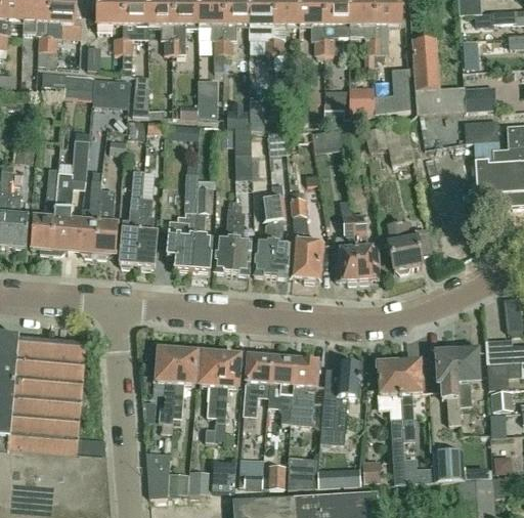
[(24,19),(25,0),(0,0),(0,48),(5,49),(6,34),(10,34),(11,19),(23,19),(24,19)]
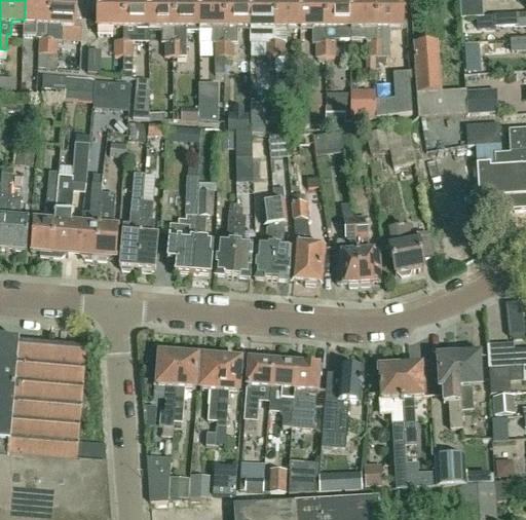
[(49,22),(50,0),(25,0),(24,20),(23,33),(36,34),(37,21),(49,22)]
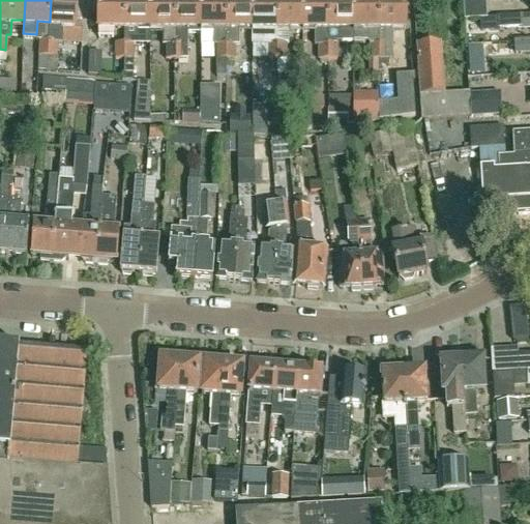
[(51,0),(50,22),(49,36),(48,52),(56,53),(57,37),(61,37),(62,22),(75,23),(77,0),(51,0)]
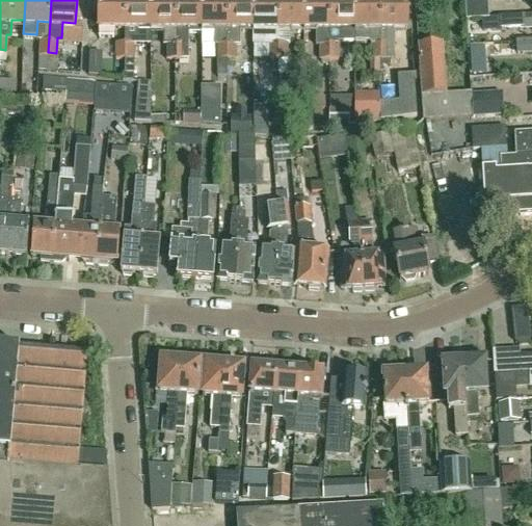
[(113,24),(124,24),(125,0),(99,0),(99,32),(113,32),(113,24)]
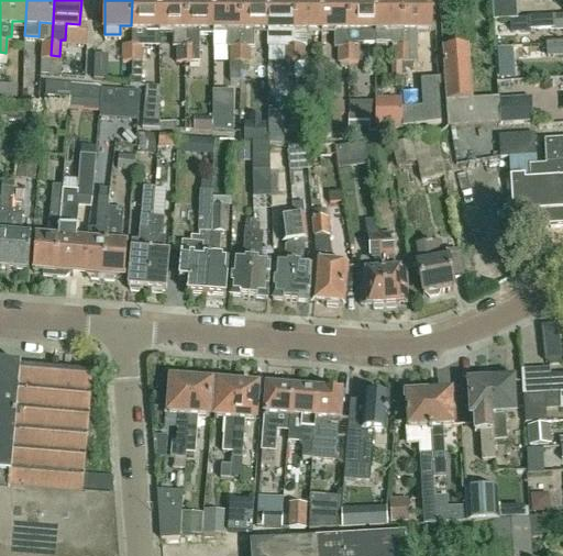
[(158,25),(158,0),(132,0),(131,25),(131,41),(131,57),(131,71),(142,71),(142,57),(142,42),(158,42),(158,25)]
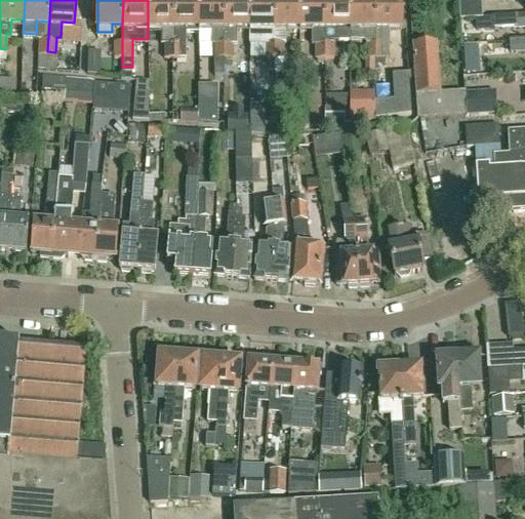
[(172,53),(172,24),(172,0),(148,0),(148,24),(161,24),(161,39),(163,39),(164,53),(172,53)]
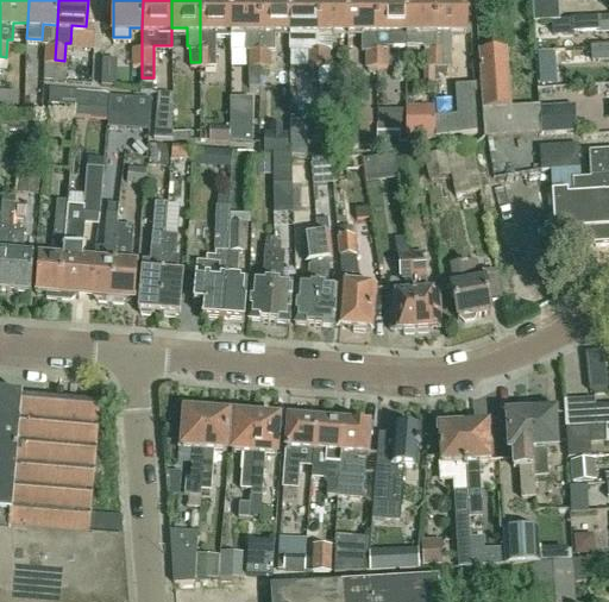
[(230,27),(231,0),(200,0),(200,27),(200,62),(218,62),(218,31),(230,31),(230,27)]
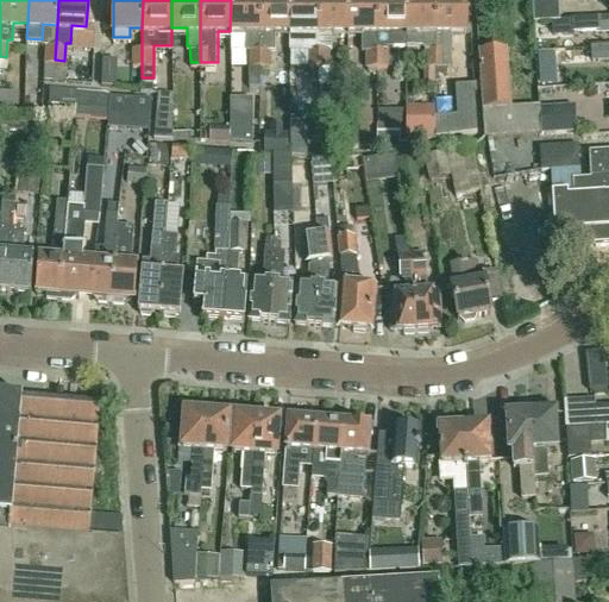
[(259,63),(259,27),(259,0),(231,0),(230,27),(246,27),(246,44),(249,44),(249,63),(249,82),(259,82),(259,63)]
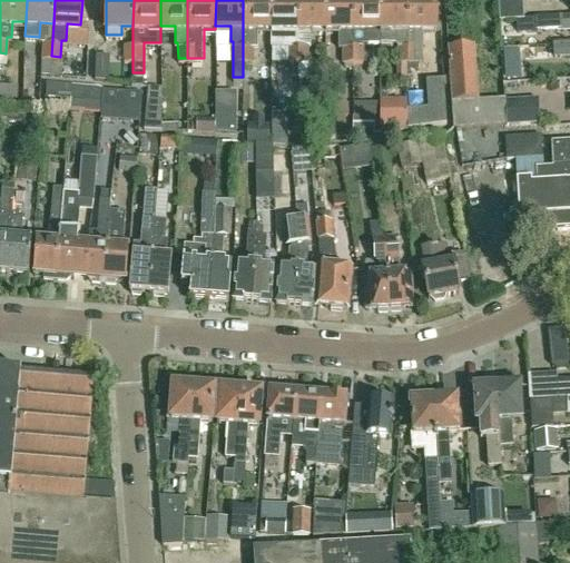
[(243,0),(243,26),(243,59),(253,59),(253,43),(256,42),(256,26),(269,26),(269,0),(243,0)]
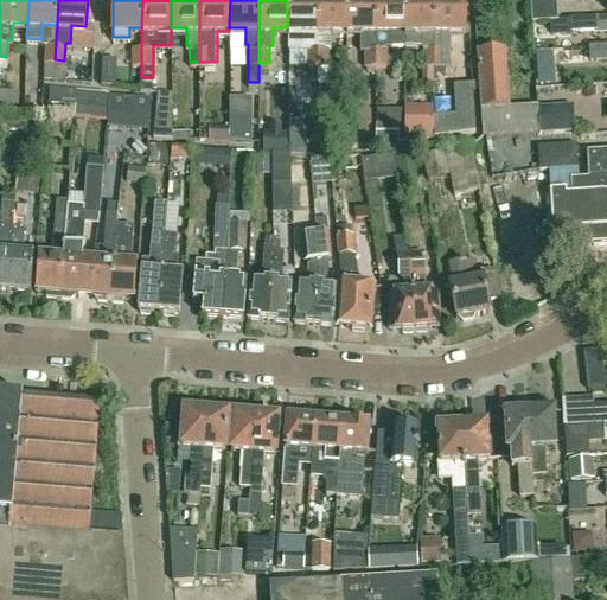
[(287,0),(287,27),(288,27),(288,45),(305,46),(305,63),(307,63),(307,77),(317,77),(317,27),(317,0),(287,0)]
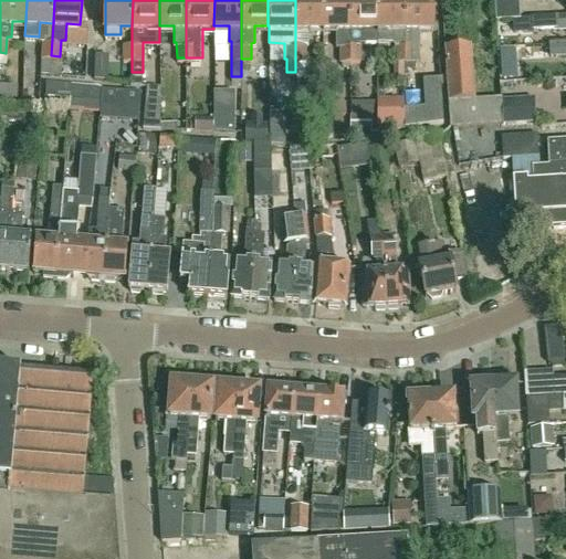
[(308,25),(323,25),(323,0),(295,0),(295,25),(295,72),(304,72),(304,59),(305,59),(305,42),(308,42),(308,25)]
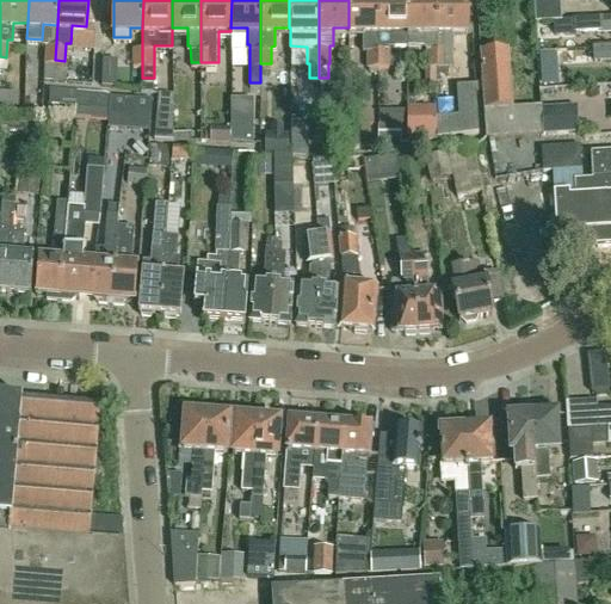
[(366,63),(377,63),(377,28),(377,0),(349,0),(349,28),(362,28),(362,48),(366,48),(366,63)]
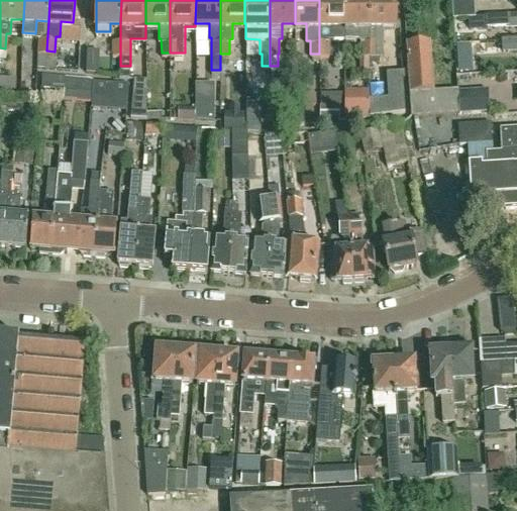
[(328,35),(344,35),(344,0),(319,0),(319,23),(319,54),(329,54),(329,38),(328,38),(328,35)]
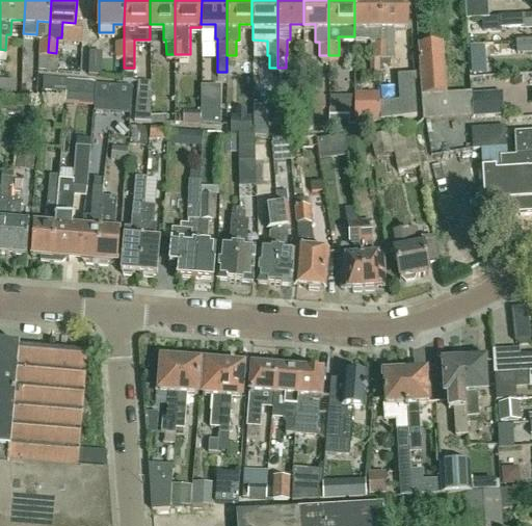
[(370,54),(379,55),(380,0),(354,0),(354,36),(354,37),(368,37),(370,40),(370,54)]
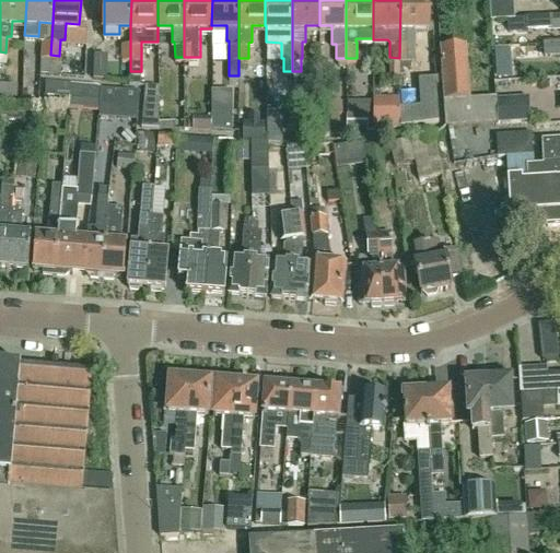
[(400,0),(399,58),(416,58),(416,25),(428,25),(428,0),(400,0)]
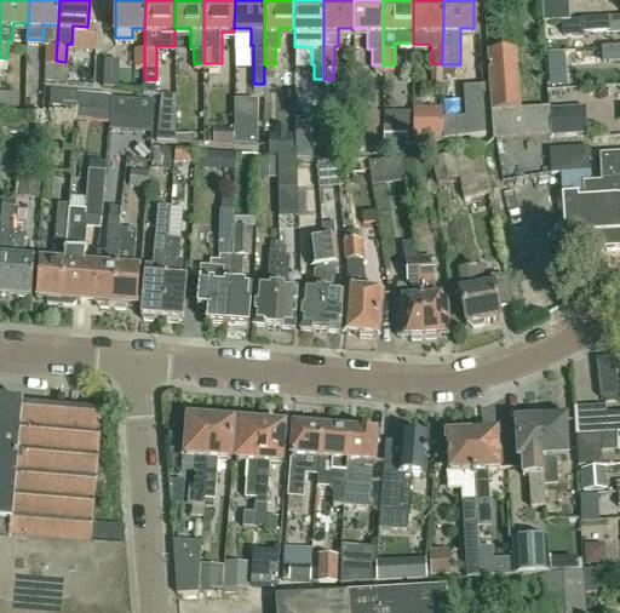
[(541,0),(543,17),(569,16),(568,0),(541,0)]
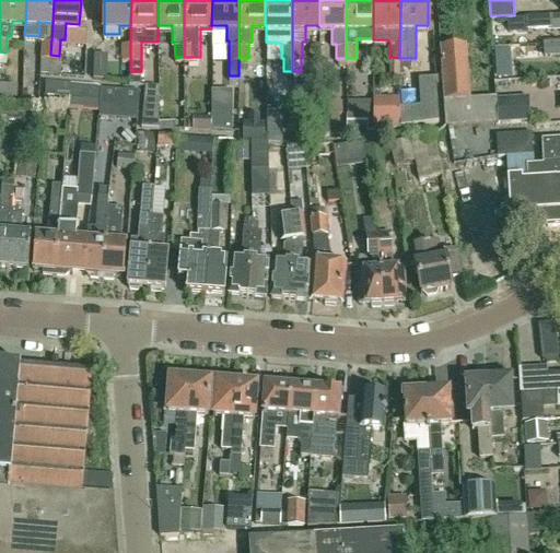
[(551,11),(527,12),(527,24),(535,24),(550,24),(551,24),(551,11)]
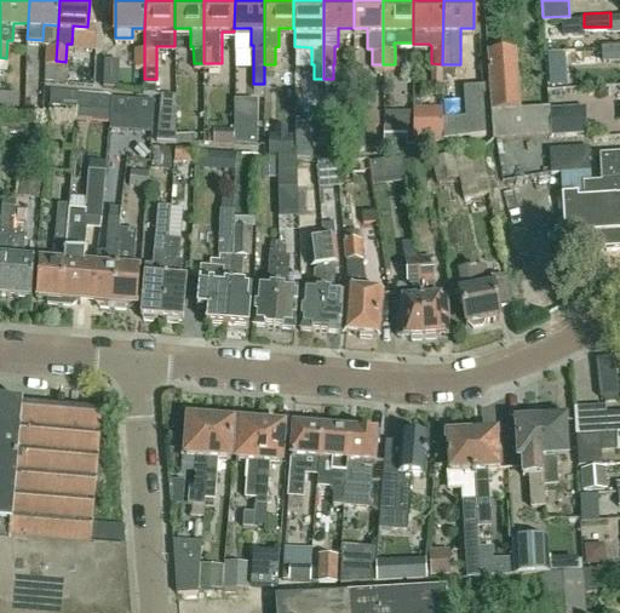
[(105,46),(105,28),(81,29),(81,46),(105,46)]
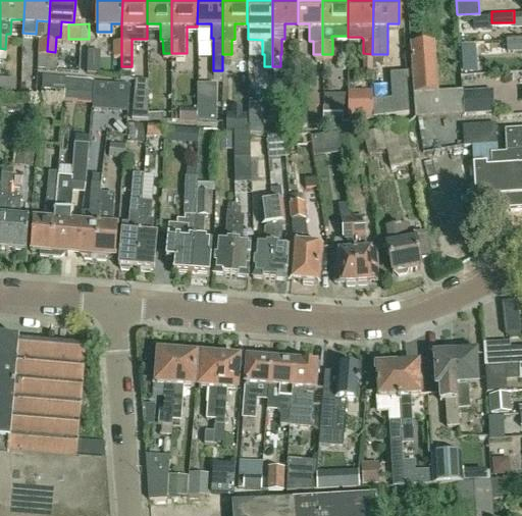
[(521,35),(506,36),(507,48),(521,47),(521,35)]
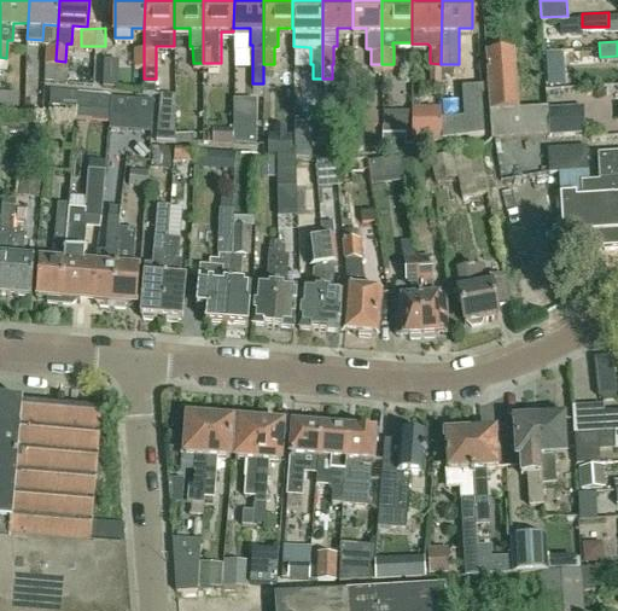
[(46,42),(45,59),(56,60),(57,42),(46,42)]
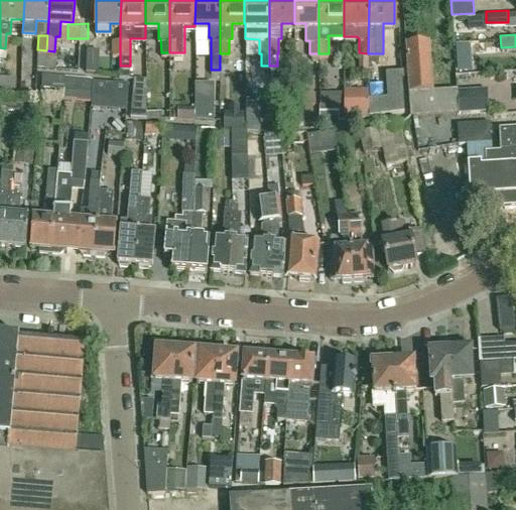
[(457,85),(432,86),(429,36),(405,38),(409,112),(458,108),(457,87),(457,85)]
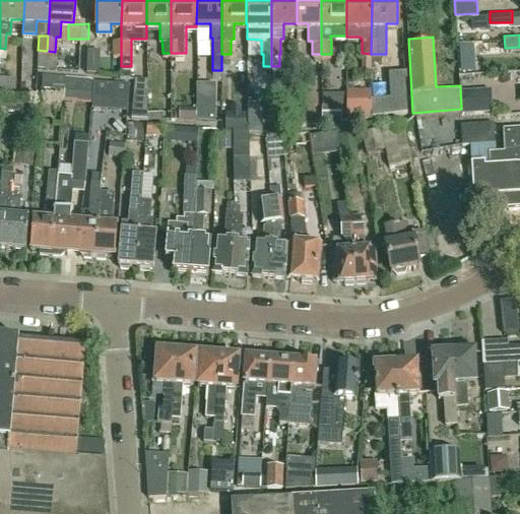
[(121,53),(121,38),(112,38),(112,53),(121,53)]
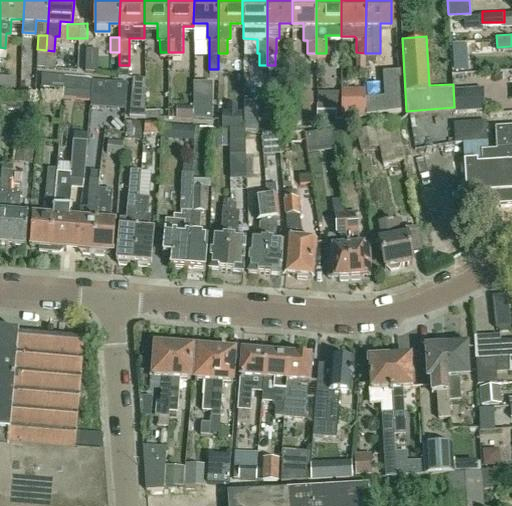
[(98,46),(86,46),(85,68),(97,68),(98,46)]
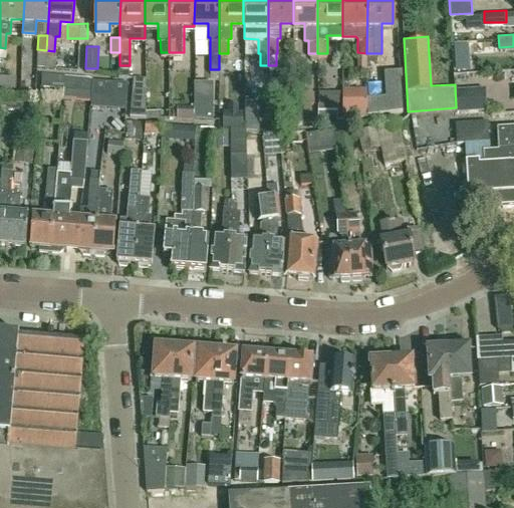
[(366,94),(366,98),(366,112),(403,107),(401,75),(403,75),(402,67),(383,68),(386,93),(382,93),(367,94),(366,94)]
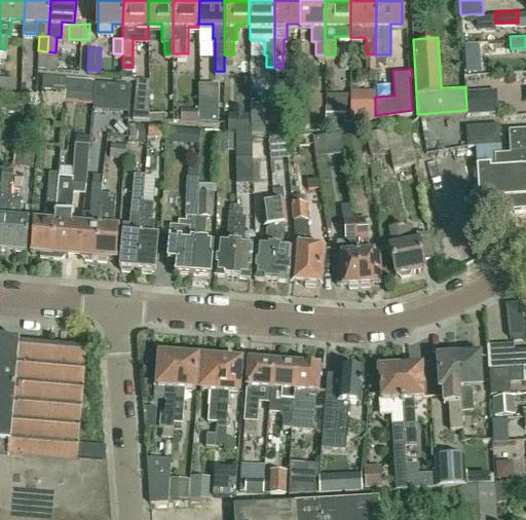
[(65,87),(66,74),(43,73),(42,84),(65,87)]
